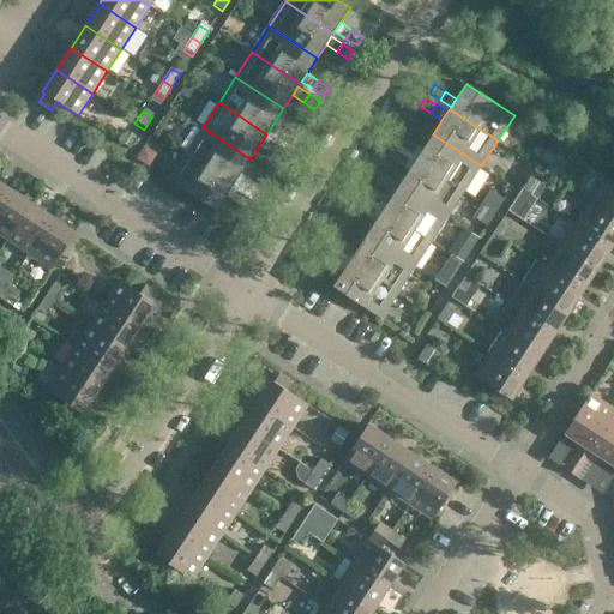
[(269,132),(280,139),(284,131),(274,124),(269,132)]
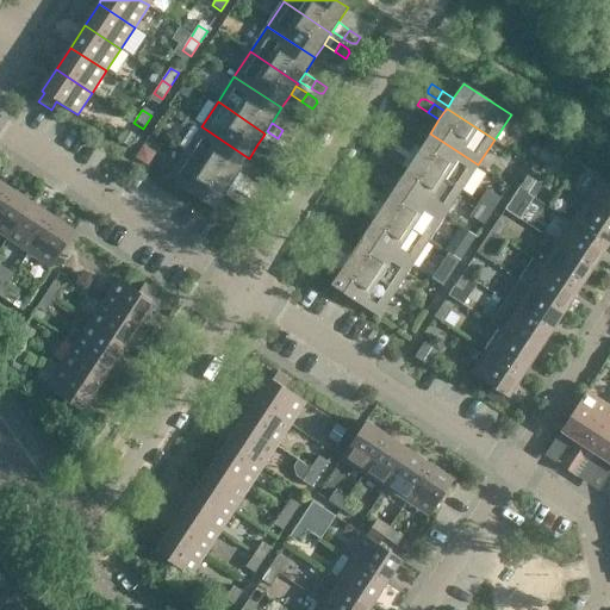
[(232,184),(234,181),(240,173),(249,159),(201,126),(185,153),(232,184)]
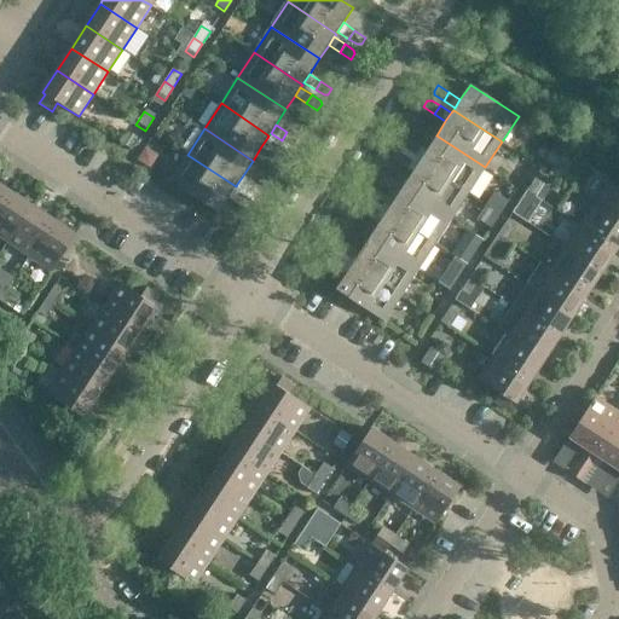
[(290,146),(294,145),(299,139),(287,132),(282,140),(290,146)]
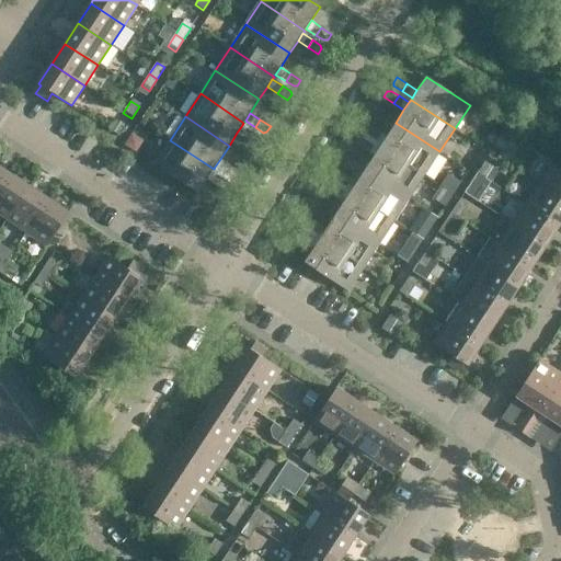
[(117,136),(123,126),(114,121),(109,130),(117,136)]
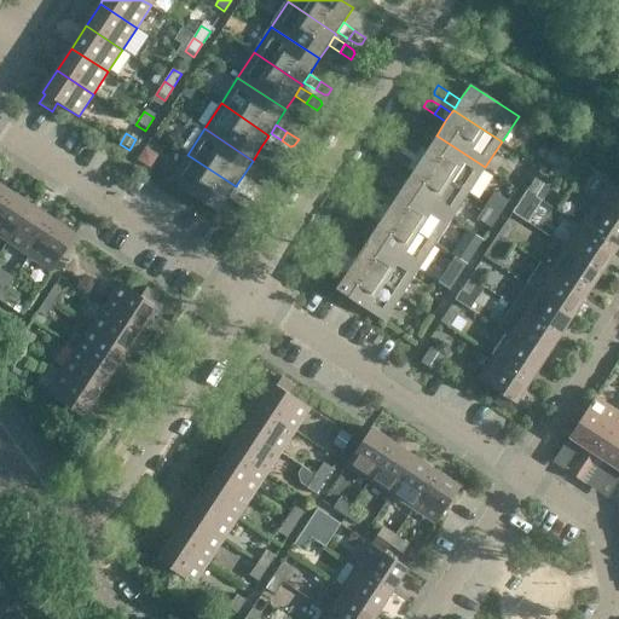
[(400,142),(401,145),(410,151),(416,143),(404,136),(400,142)]
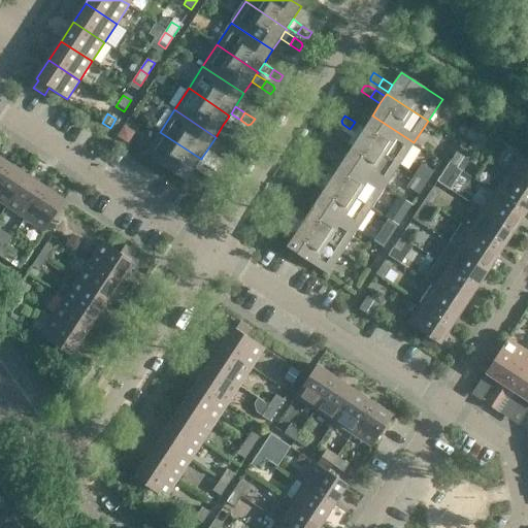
[(358,137),(399,164),(414,142),(372,116),(364,128),(360,135),(358,137)]
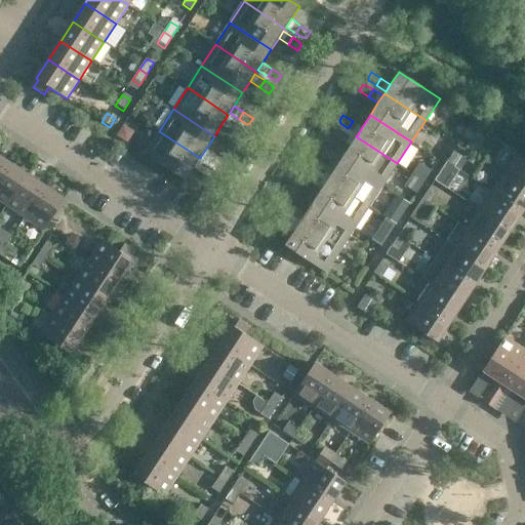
[(231,130),(236,123),(227,117),(221,124),(231,130)]
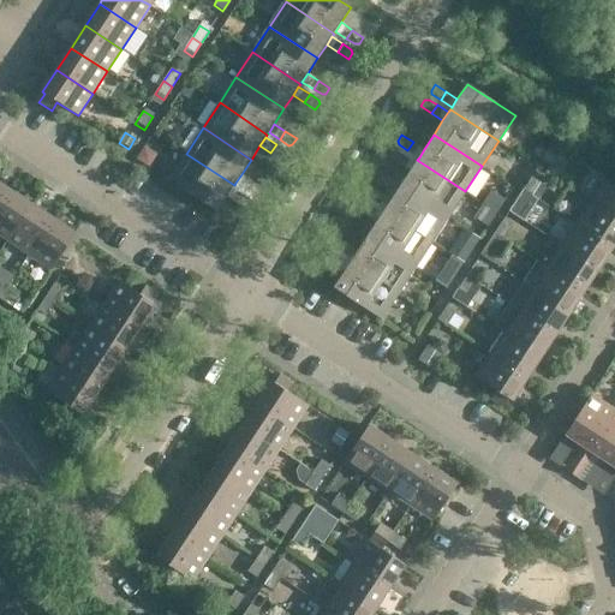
[(407,150),(419,157),(424,149),(413,142),(407,150)]
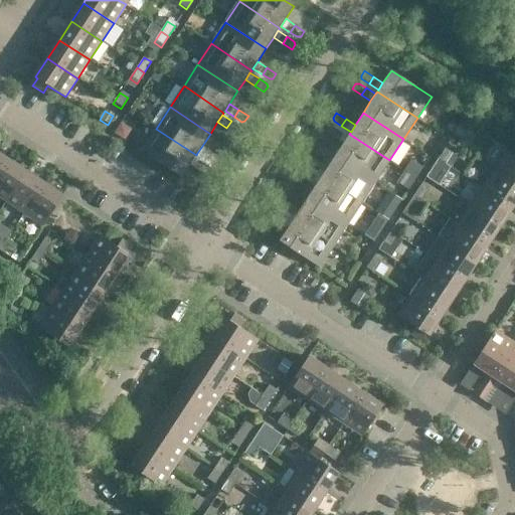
[(239,129),(238,126),(231,121),(226,128),(236,134),(239,129)]
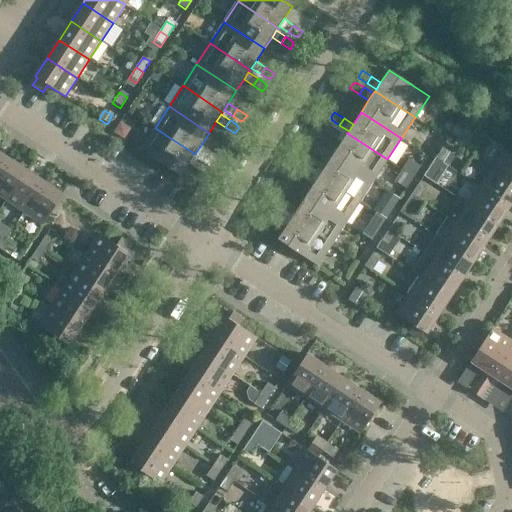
[(329,124),(326,125),(322,130),(332,137),(337,129),(329,124)]
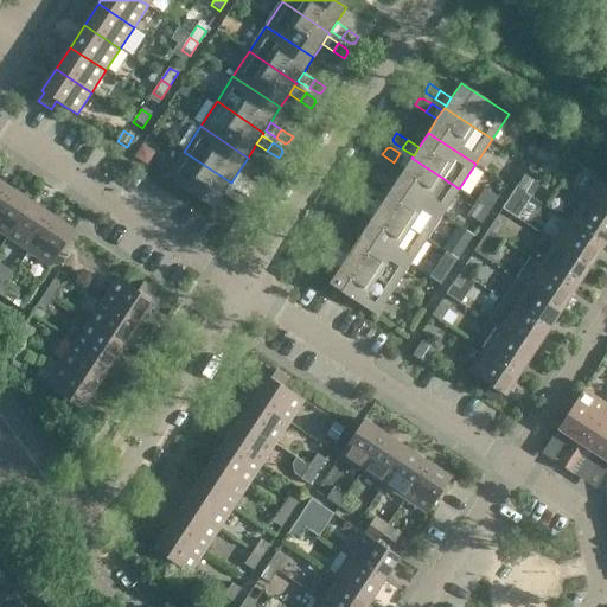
[(213,209),(224,193),(229,185),(231,183),(184,152),(166,177),(213,209)]
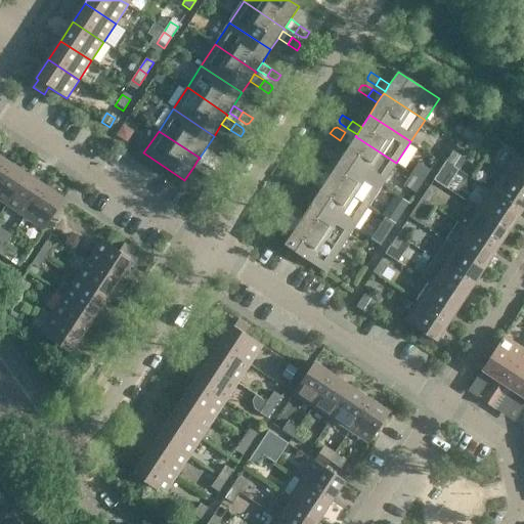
[(349,146),(354,138),(345,132),(340,140),(349,146)]
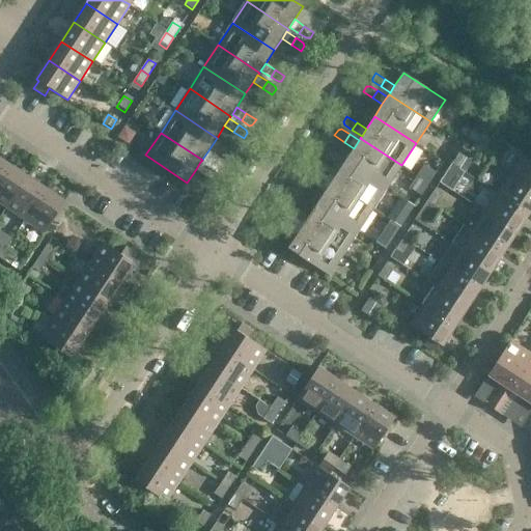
[(387,187),(401,165),(360,138),(359,140),(354,148),(345,160),(387,187)]
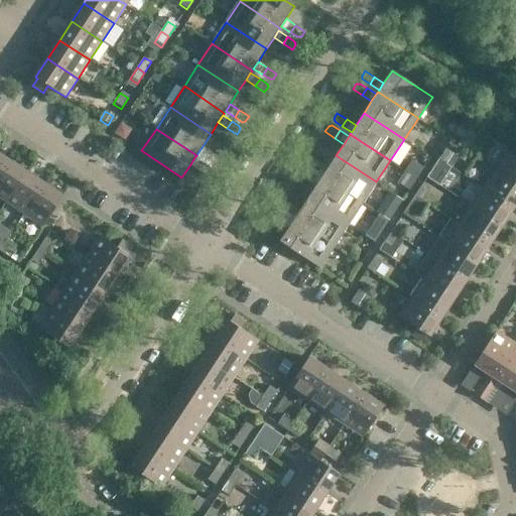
[(198,153),(207,159),(212,152),(203,146),(198,153)]
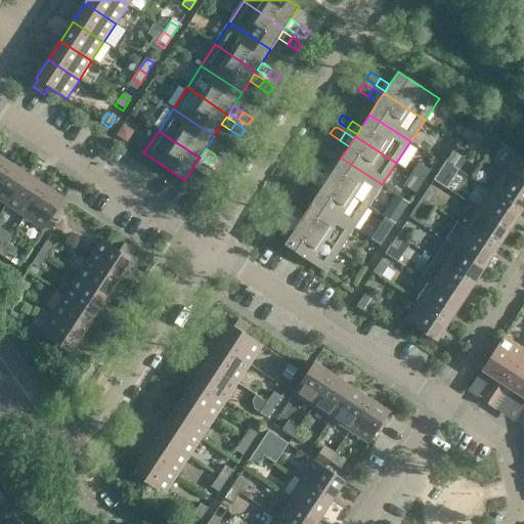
[(446,161),(453,166),(461,156),(452,150),(446,161)]
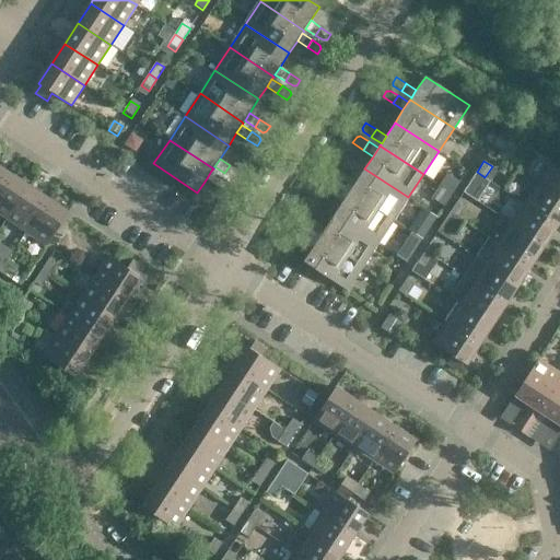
[(559,168),(551,163),(538,184),(559,197),(559,168)]
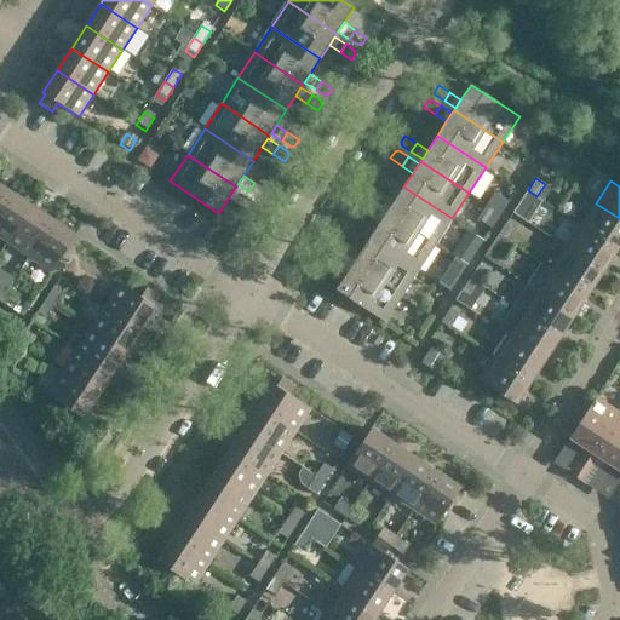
[(257,197),(262,196),(265,190),(254,183),(248,191),(257,197)]
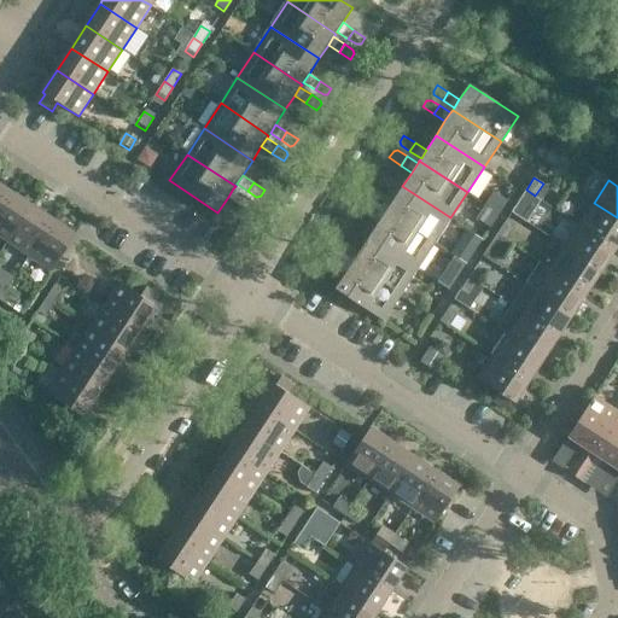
[(367,192),(367,197),(375,202),(382,193),(371,186),(367,192)]
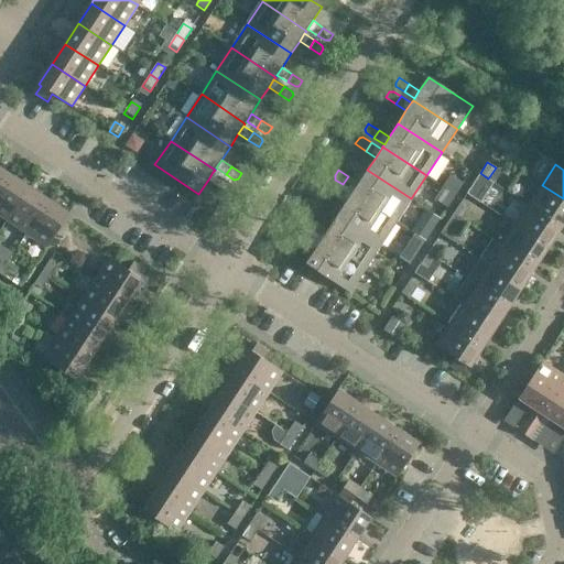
[(351,193),(396,221),(411,198),(367,170),(358,183),(354,191),(351,193)]
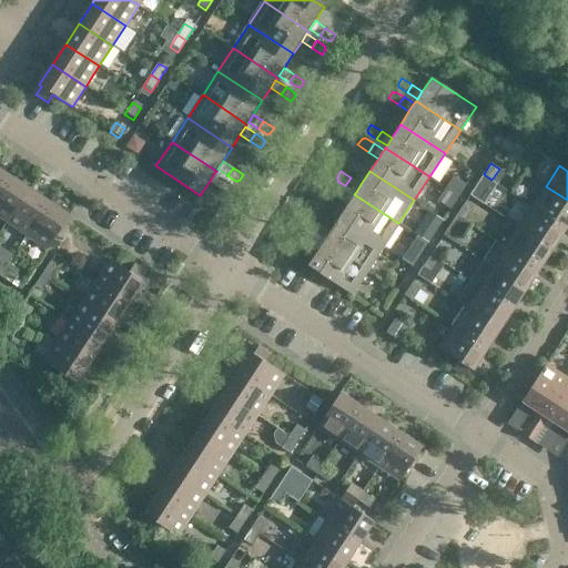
[(220,188),(224,180),(214,173),(210,181),(220,188)]
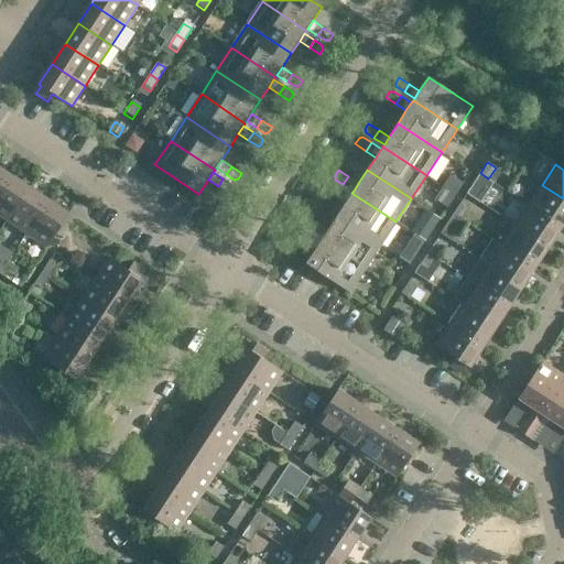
[(441,184),(454,193),(462,181),(448,172),(441,184)]
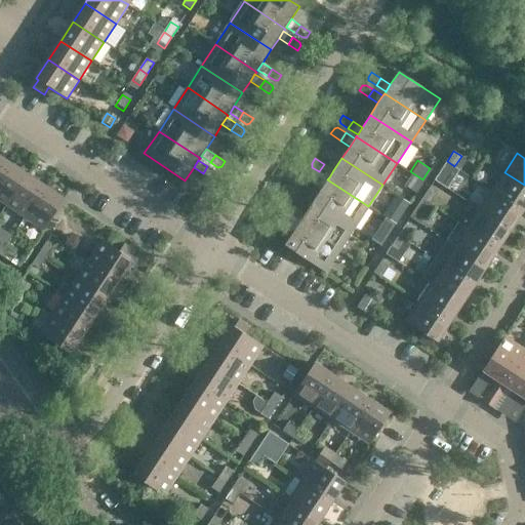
[(454,166),(447,161),(435,180),(447,189),(459,170),(454,166)]
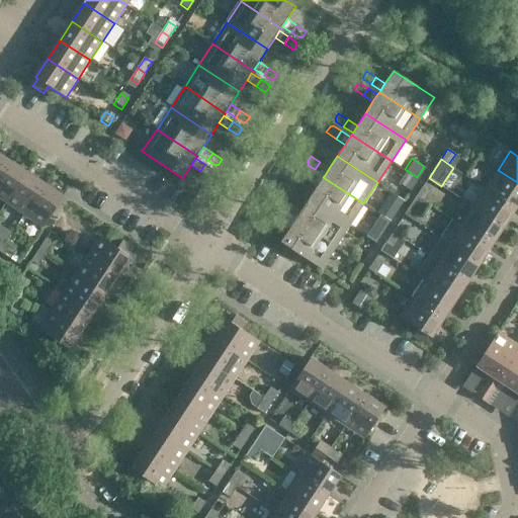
[(26,172),(8,160),(0,171),(0,197),(6,202),(26,172)]
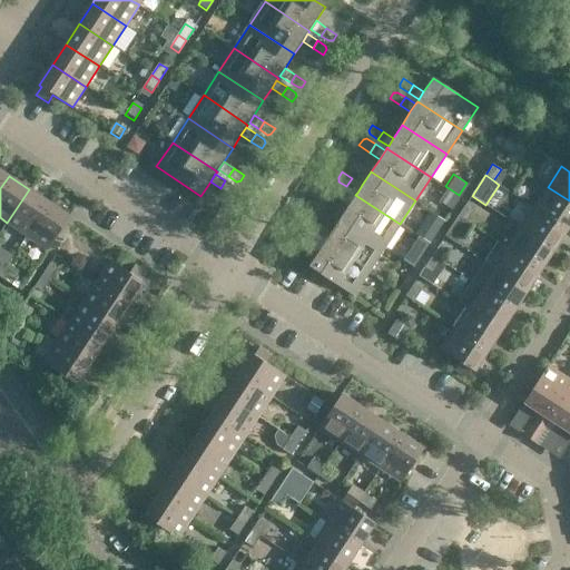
[(346,186),(357,193),(362,185),(352,178),(346,186)]
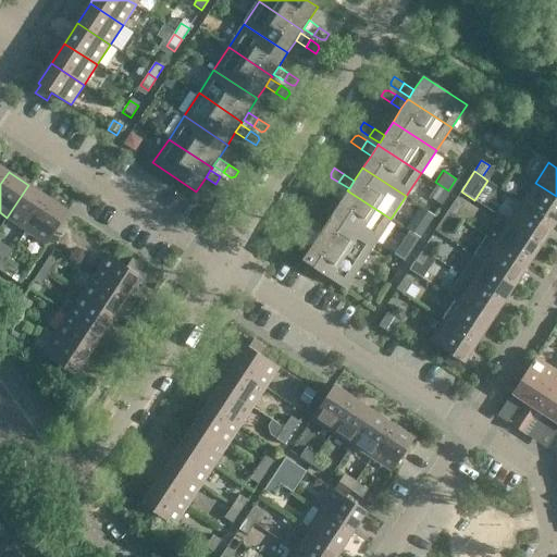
[(229,185),(229,182),(220,176),(215,184),(225,190),(229,185)]
